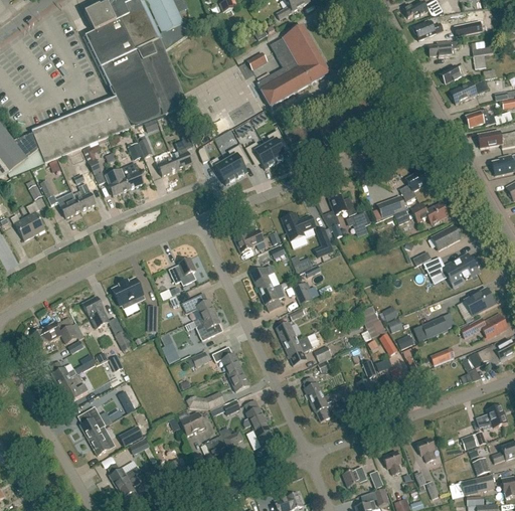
[(118,58),(126,76),(137,72),(146,67),(167,114),(180,108),(188,105),(182,92),(164,49),(188,32),(172,0),(111,0),(106,3),(115,20),(94,30),(84,35),(100,66),(118,58)]
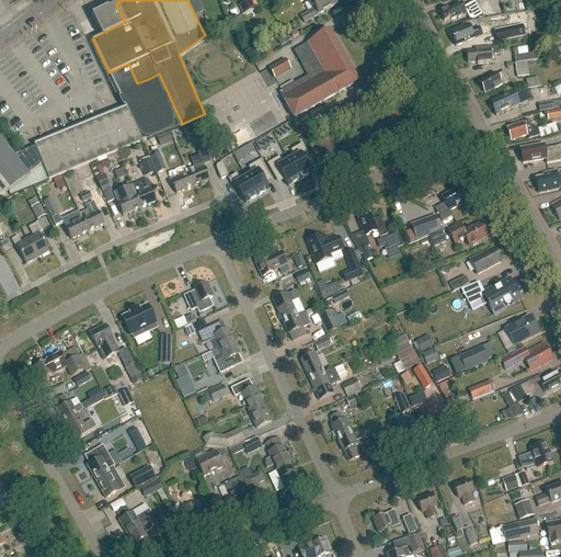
[(242,11),(258,4),(256,0),(241,0),(238,1),(242,11)]
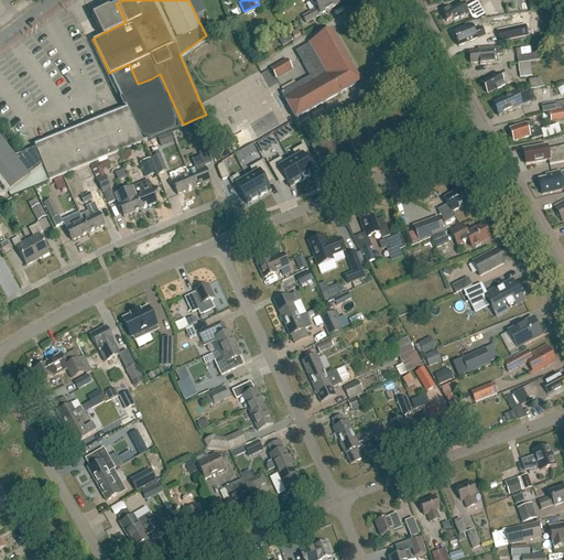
[(313,0),(316,6),(302,13),(305,20),(338,1),(337,0),(313,0)]
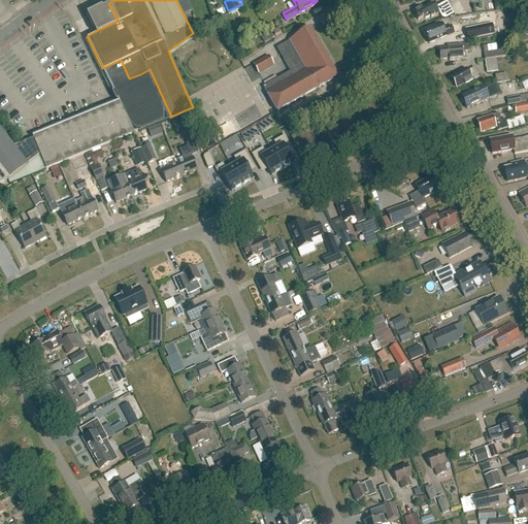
[(435,4),(434,1),(428,4),(426,2),(422,4),(421,3),(413,8),(418,18),(423,13),(425,17),(429,13),(430,14),(438,10),(441,15),(444,17),(454,11),(448,0),(443,0),(438,3),(435,4)]
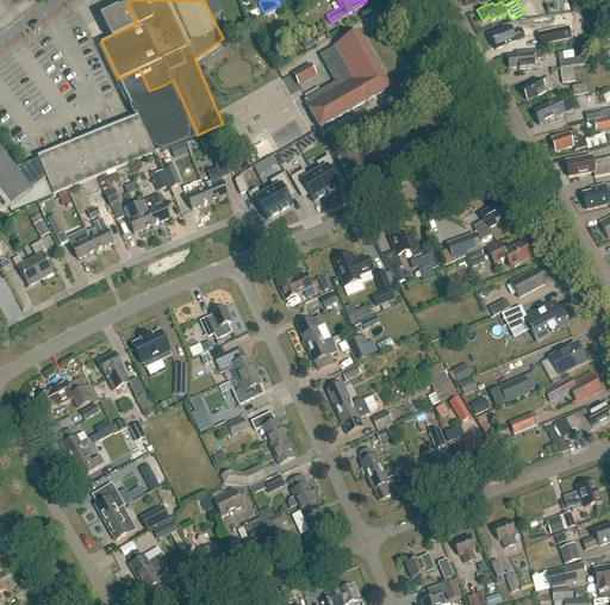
[(118,5),(100,13),(111,36),(136,24),(125,4),(118,7),(118,5)]
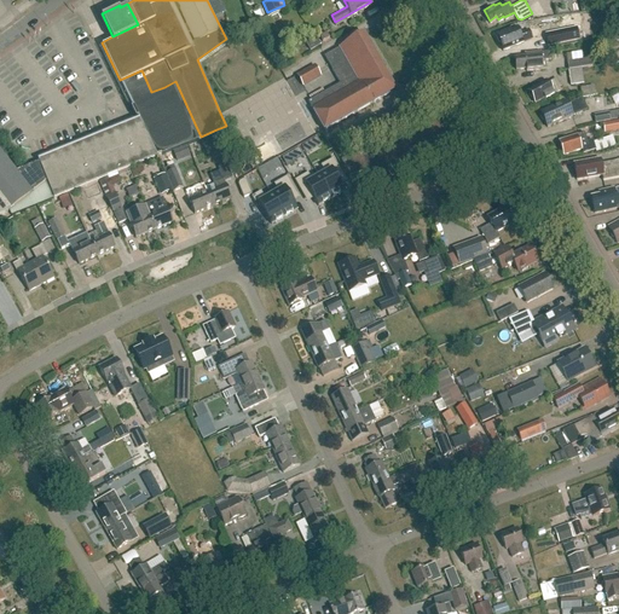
[(519,30),(516,24),(497,32),(503,47),(522,40),(522,39),(532,35),(528,25),(519,30)]
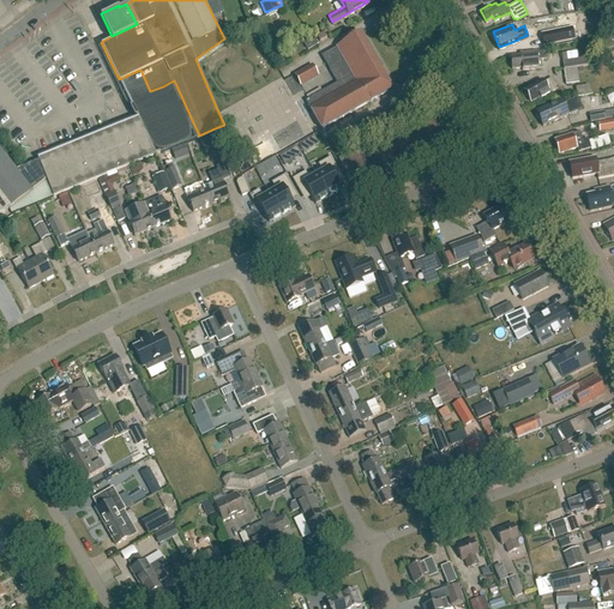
[(545,41),(573,35),(571,24),(542,30),(545,41)]
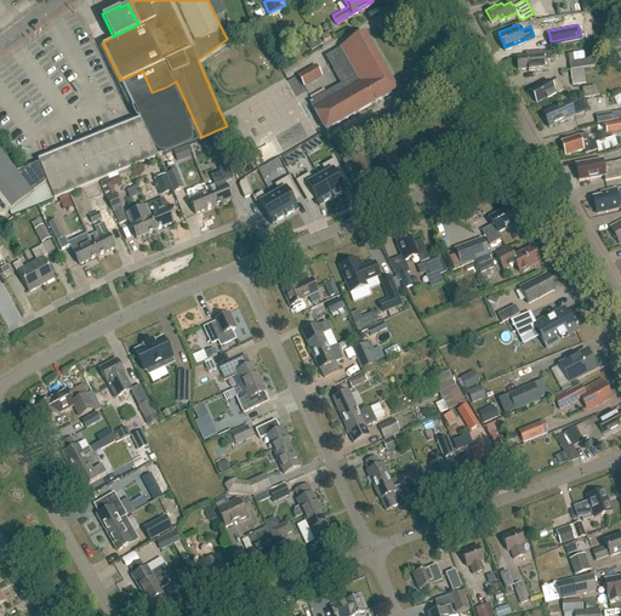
[(325,127),(397,86),(364,30),(340,45),(341,45),(326,53),(341,80),(308,98),(313,107),(325,127)]
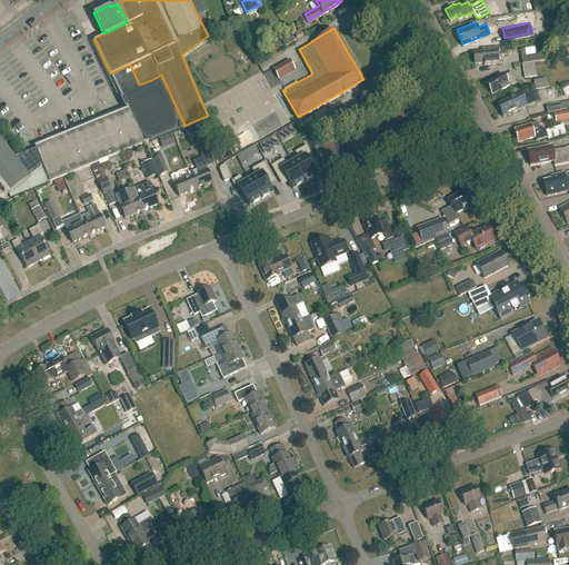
[(286,43),(293,38),(290,32),(281,37),(286,43)]
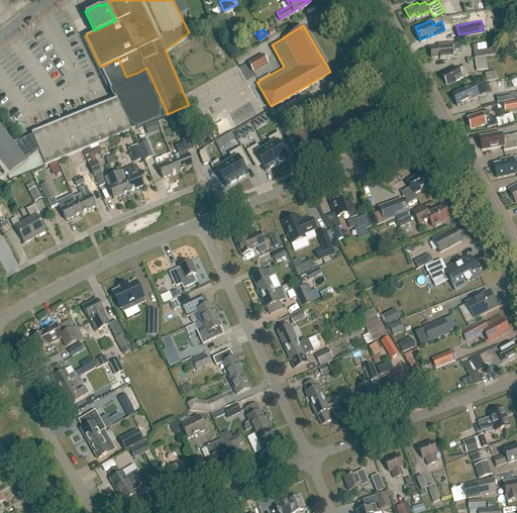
[(456,55),(455,46),(459,46),(459,40),(452,40),(443,41),(443,43),(431,45),(431,55),(440,55),(440,56),(456,55)]
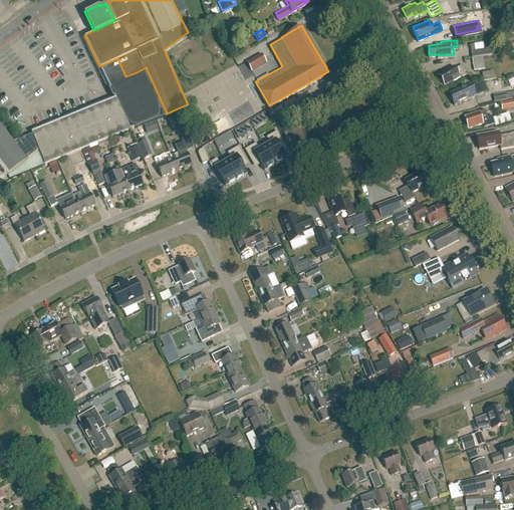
[(483,53),(492,52),(490,45),(483,46),(471,47),(472,55),(483,53)]
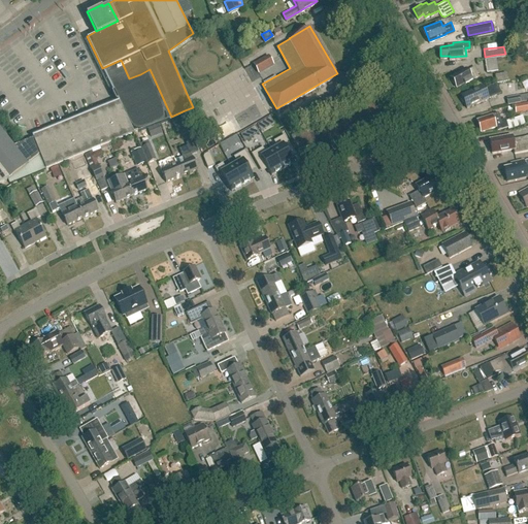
[(259,70),(272,62),(267,54),(254,62),(259,70)]
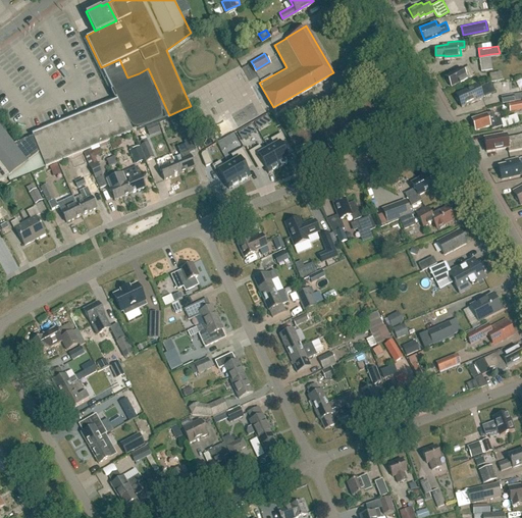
[(490,54),(479,56),(481,69),(492,67),(490,54)]
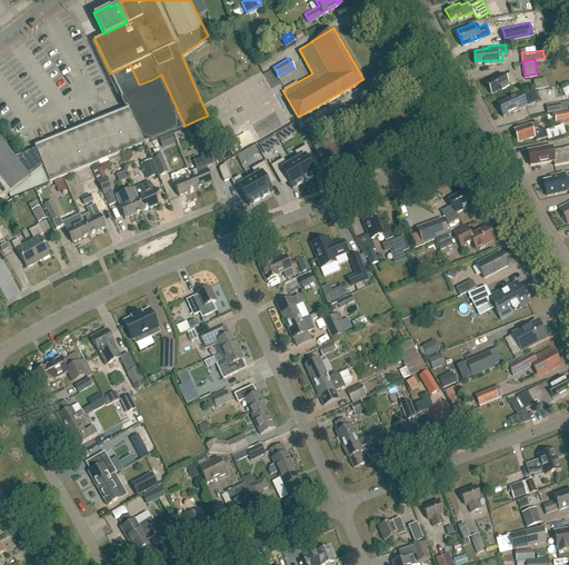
[(262,79),(275,75),(270,62),(258,66),(262,79)]
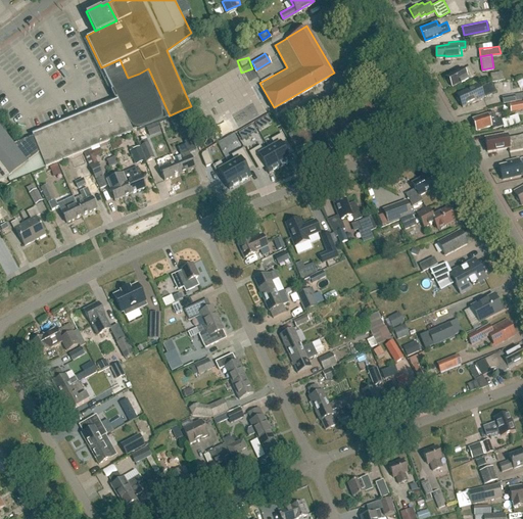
[(116,98),(116,99),(124,96),(136,127),(136,129),(170,115),(148,68),(139,74),(128,78),(120,59),(101,67),(111,88),(110,89),(114,97),(115,97),(116,98)]
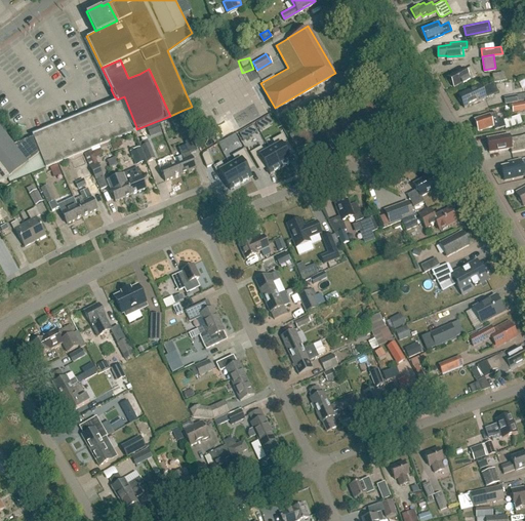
[(477,73),(472,64),(465,68),(462,65),(453,70),(453,71),(448,74),(453,84),(461,80),(461,81),(470,77),(477,73)]
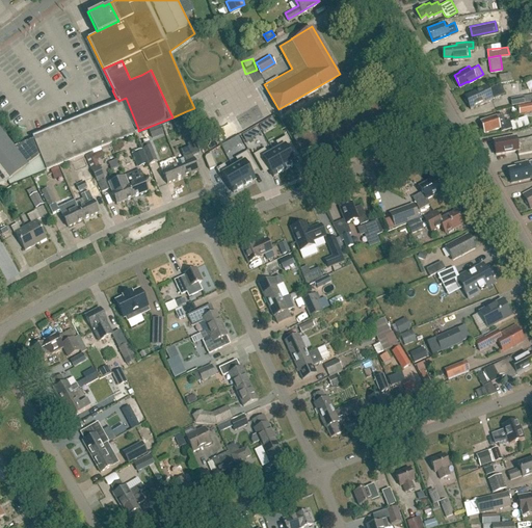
[(501,80),(512,78),(510,70),(499,73),(500,80),(501,80)]
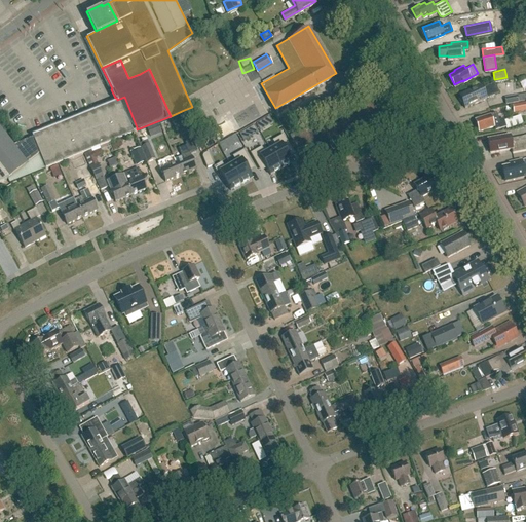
[(499,88),(495,79),(482,85),(481,82),(459,91),(465,105),(487,95),(486,95),(499,88)]
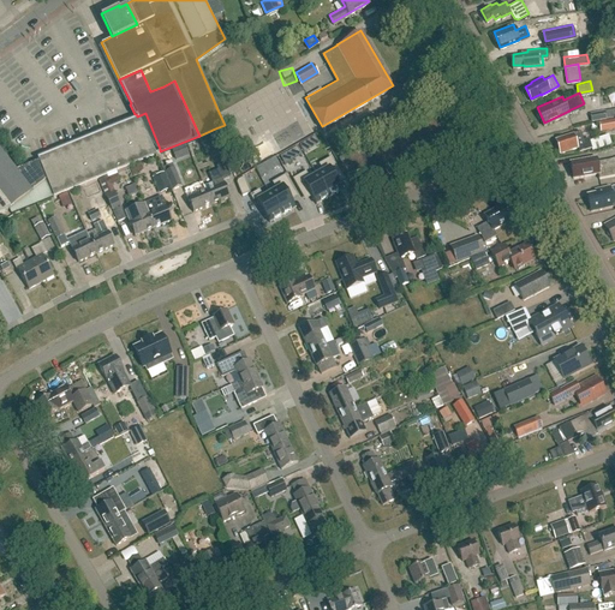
[(614,106),(605,108),(605,107),(590,111),(591,119),(603,117),(614,114),(614,106)]
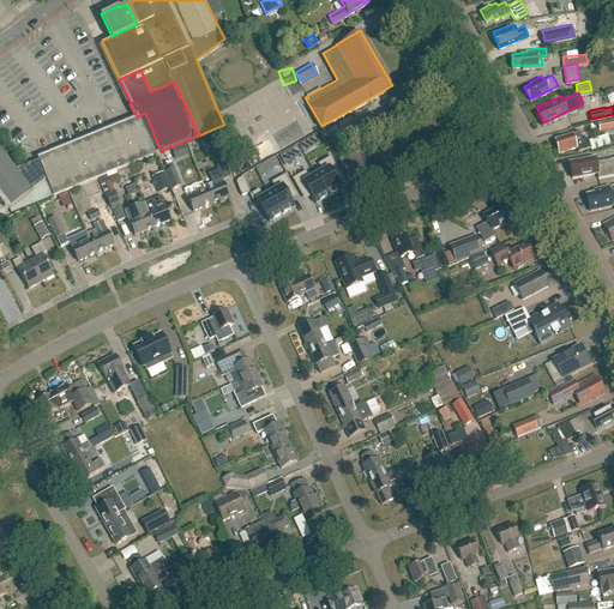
[(137,116),(137,115),(91,134),(107,173),(160,151),(160,149),(145,113),(137,116)]
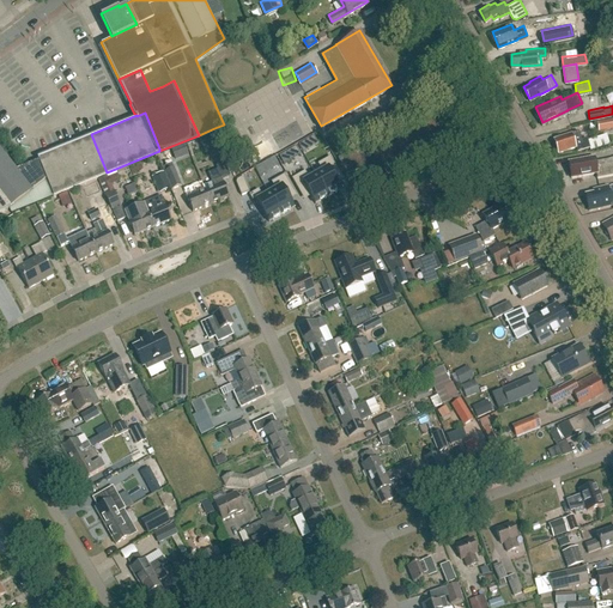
[(581,137),(578,129),(571,131),(553,137),(558,150),(576,145),(577,149),(589,145),(590,147),(608,141),(606,132),(588,137),(587,134),(581,137)]
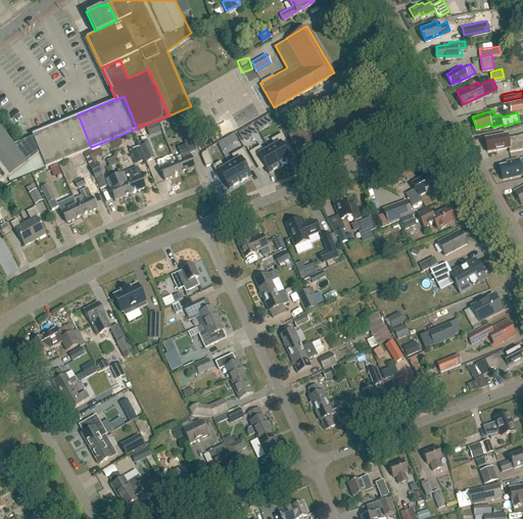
[(46,164),(91,147),(78,114),(32,132),(32,133),(33,134),(37,143),(39,149),(45,163),(46,164)]
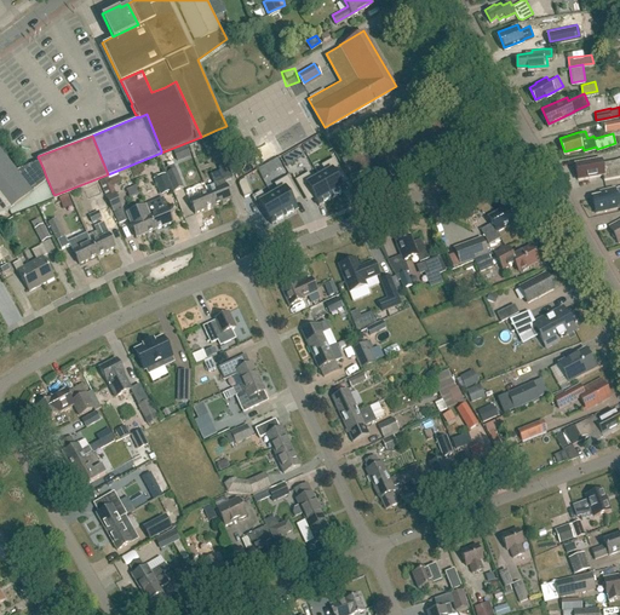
[(302,143),(306,150),(311,148),(308,139),(302,143)]
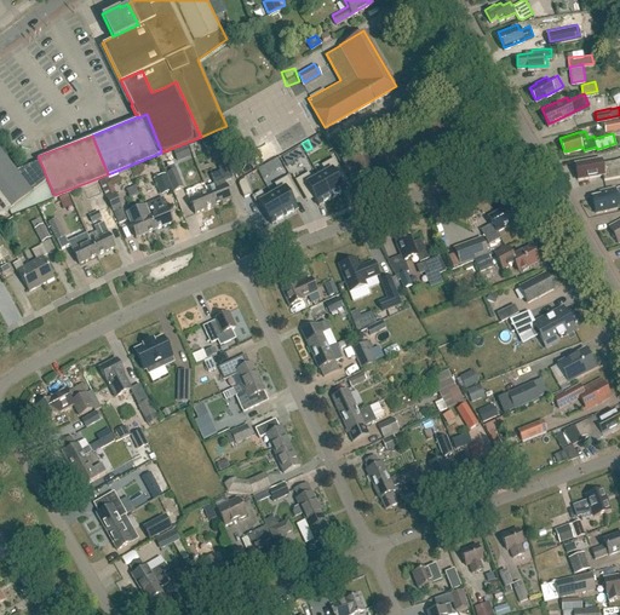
[(6,210),(33,189),(46,177),(44,170),(39,159),(16,167),(0,147),(0,202),(5,210),(6,210)]
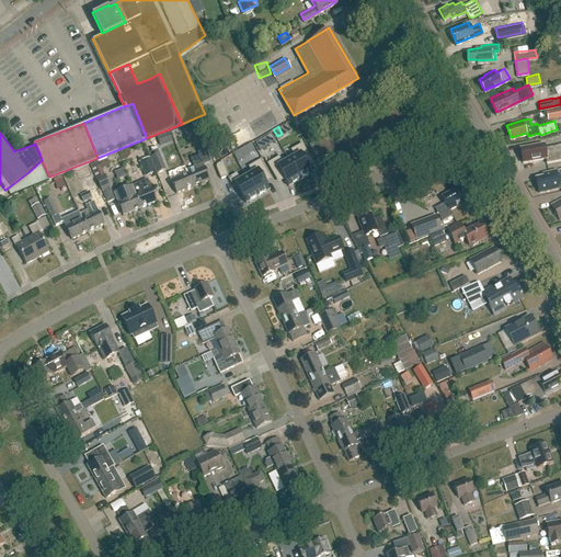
[(267,143),(263,135),(255,139),(260,147),(267,143)]
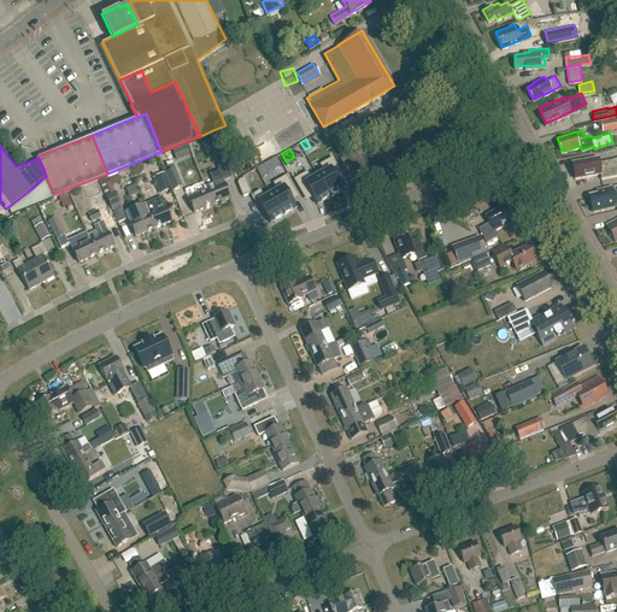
[(281,163),(276,154),(270,158),(275,166),(281,163)]
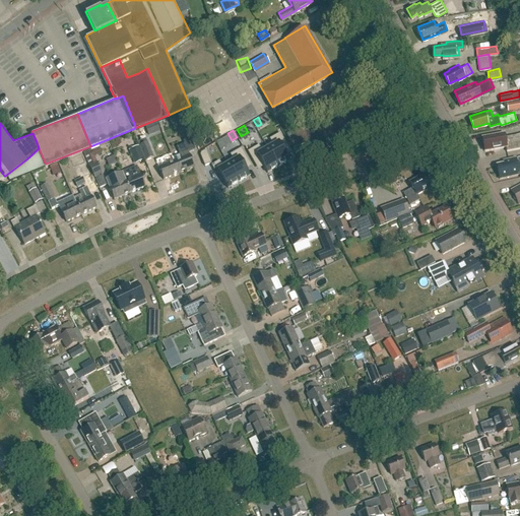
[(271,139),(266,142),(278,164),(288,157),(281,145),(286,142),(280,130),(269,136),(271,139)]
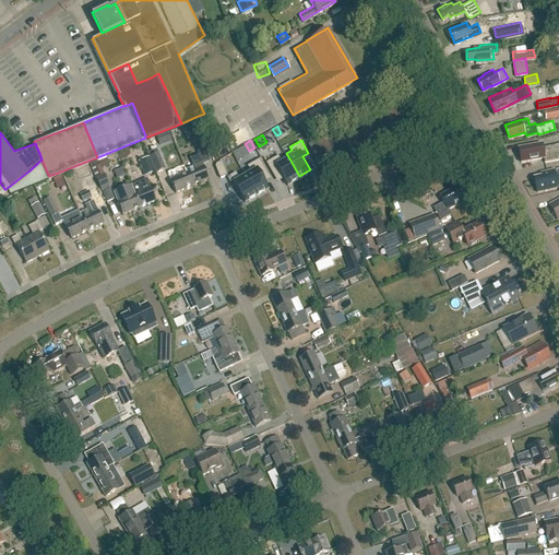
[(558,156),(558,141),(557,142),(558,143),(543,146),(542,141),(519,145),(521,160),(544,155),(544,160),(558,156)]
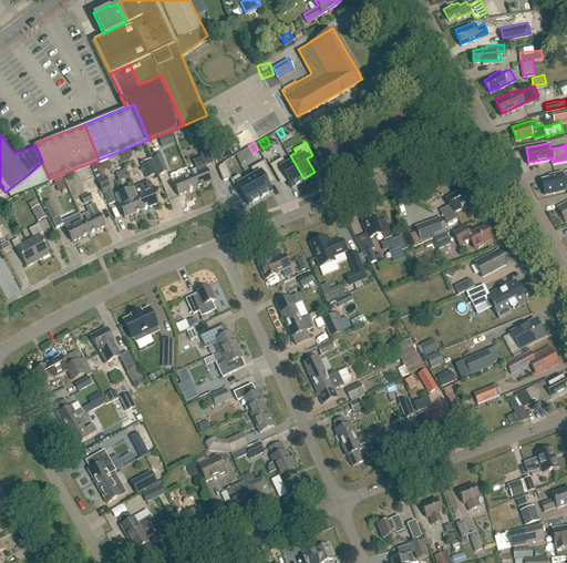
[(191,173),(195,185),(212,178),(204,161),(212,157),(207,146),(199,150),(202,153),(193,156),(196,164),(187,167),(189,173),(191,173)]
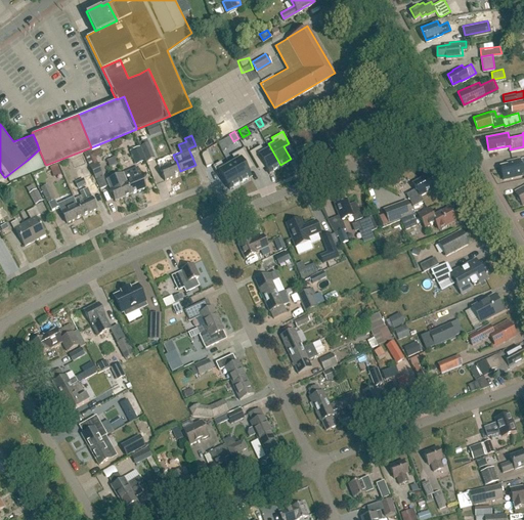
[(155,156),(148,140),(141,143),(147,159),(155,156)]
